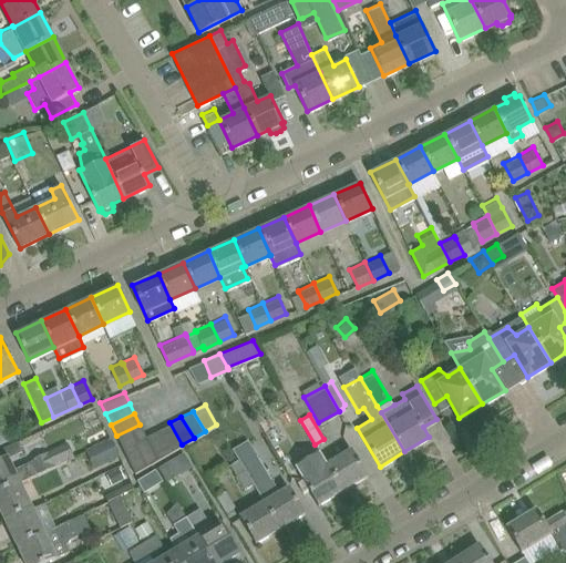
[(0,441),(10,437),(3,421),(0,422),(0,441)]
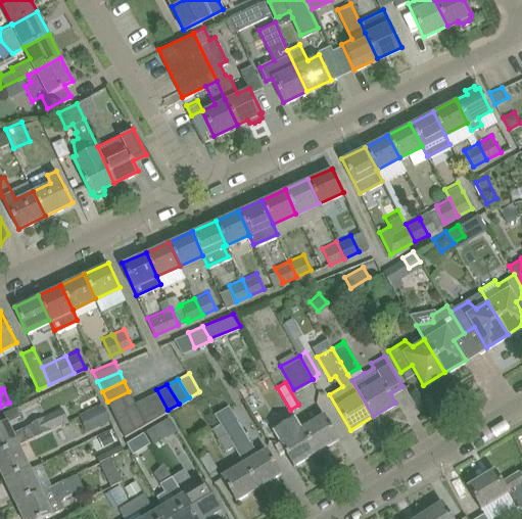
[(156,389),(145,395),(157,416),(168,410),(156,389)]
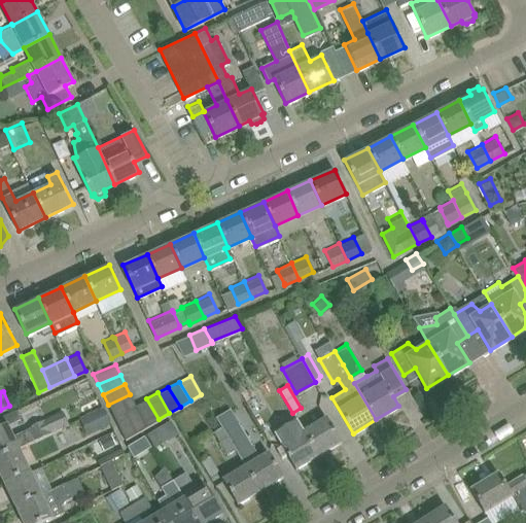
[(108,405),(113,415),(135,404),(130,394),(108,405)]
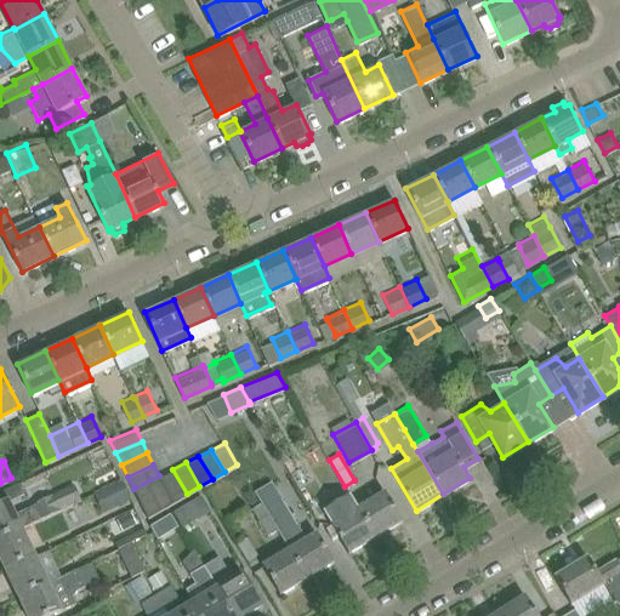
[(159,475),(134,489),(148,517),(187,494),(172,469),(159,475)]
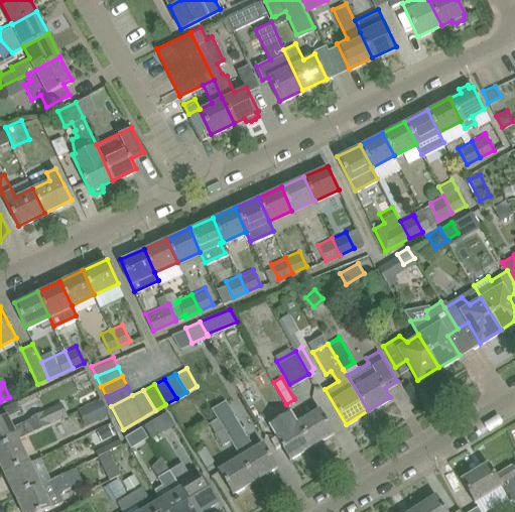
[(78,407),(85,423),(107,413),(100,397),(78,407)]
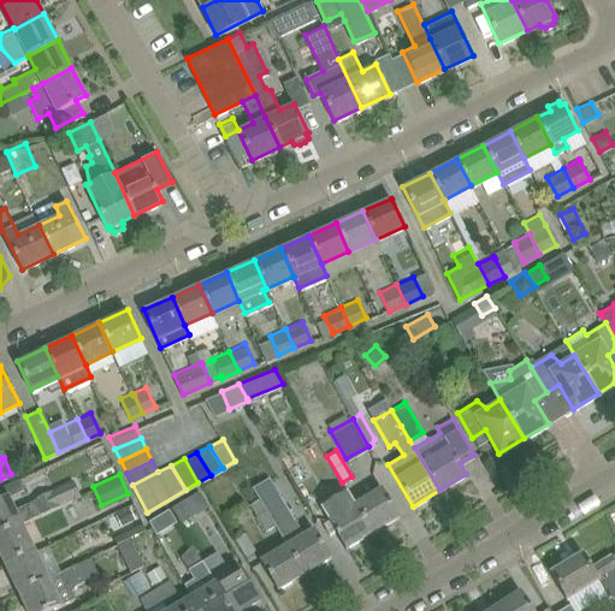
[(0,532),(19,522),(39,511),(64,499),(78,492),(72,478),(37,494),(37,496),(13,508),(6,494),(22,487),(17,478),(0,486),(0,532)]
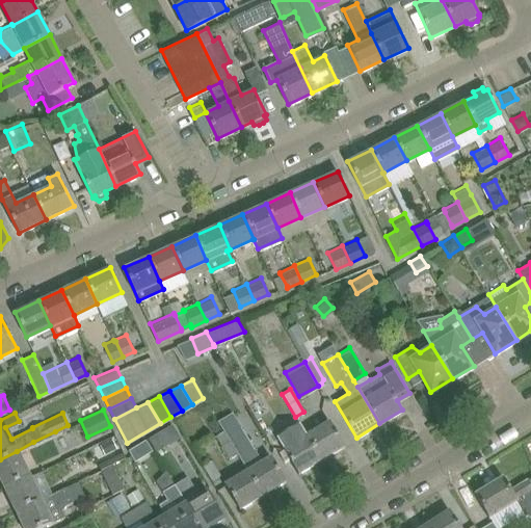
[(232,413),(218,422),(222,429),(229,440),(230,440),(237,452),(247,470),(262,494),(285,480),(270,455),(261,462),(232,413)]
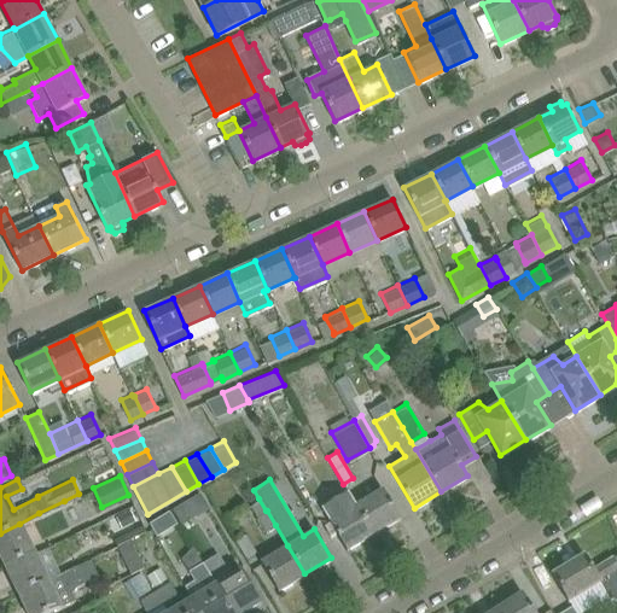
[(345,488),(319,503),(329,520),(345,549),(372,532),(356,505),(345,488)]
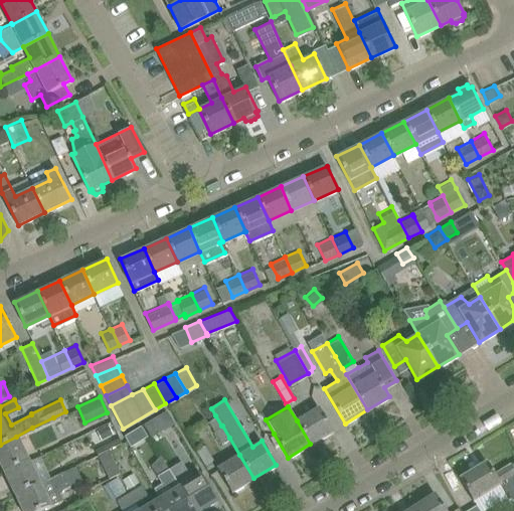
[(319,407),(297,420),(310,444),(333,431),(319,407)]
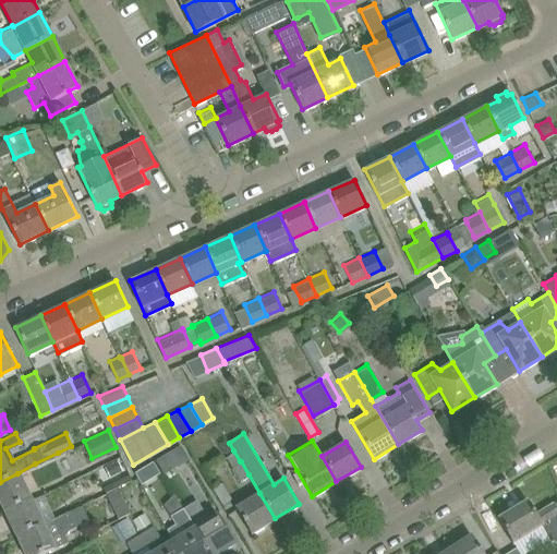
[(180,445),(168,452),(174,464),(188,457),(180,445)]
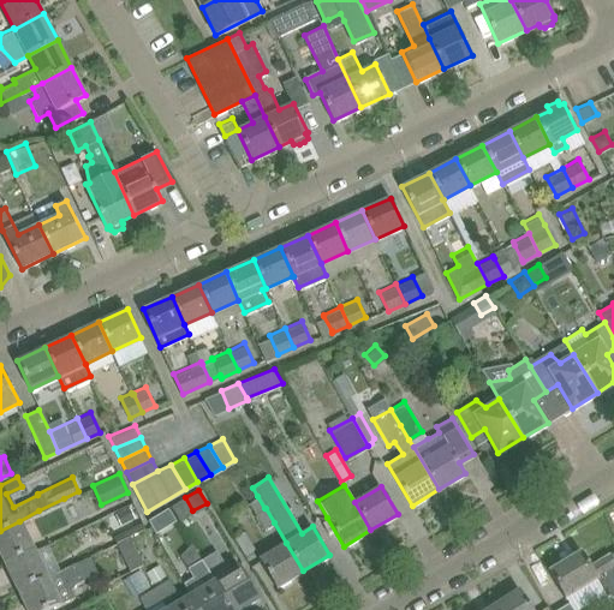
[(257,496),(248,502),(256,514),(264,528),(274,522),(266,508),(264,508),(257,496)]
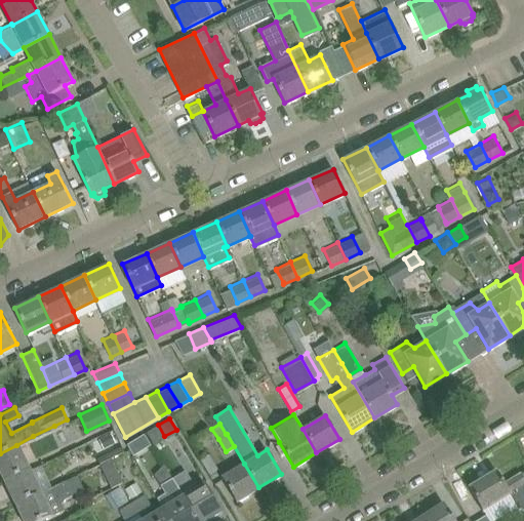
[(103,447),(115,441),(110,432),(98,438),(103,447)]
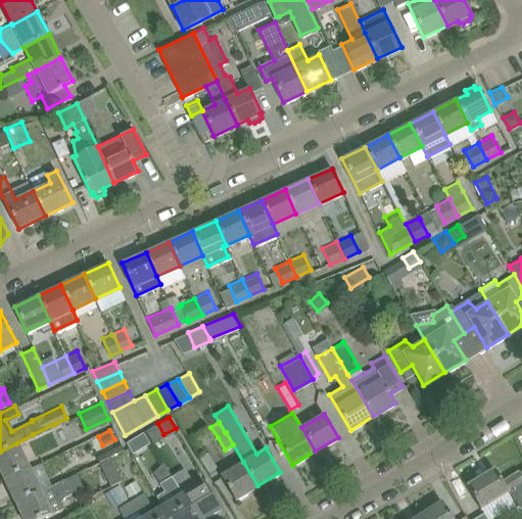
[(130,439),(126,441),(128,445),(132,453),(149,442),(143,431),(140,433),(130,439)]
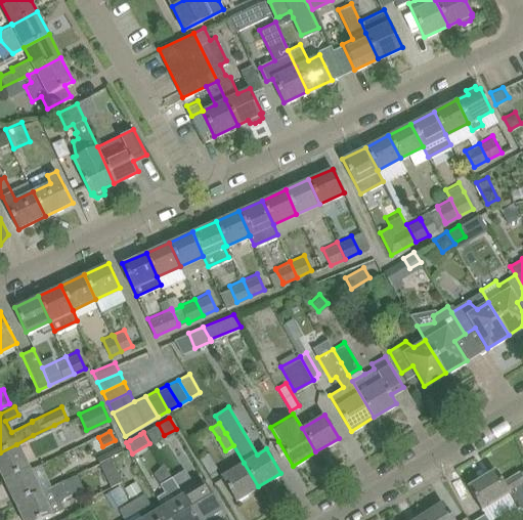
[(121,443),(96,456),(98,461),(123,448),(121,443)]
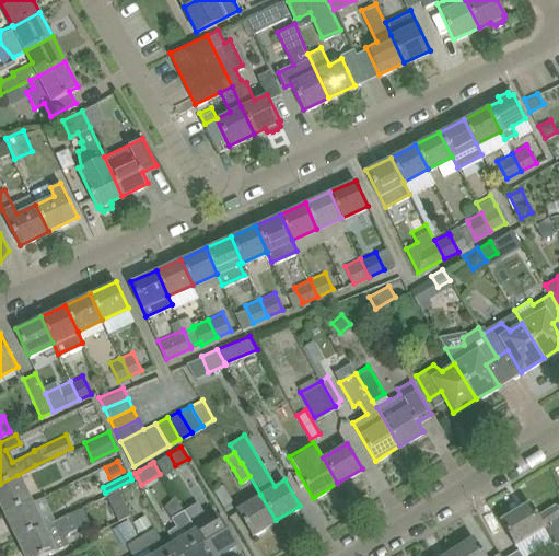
[(0,504),(4,512),(30,499),(18,475),(0,484),(0,504)]
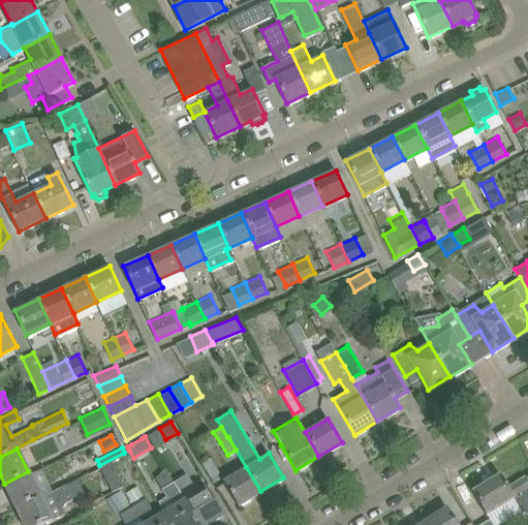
[(200,460),(210,477),(219,472),(209,455),(200,460)]
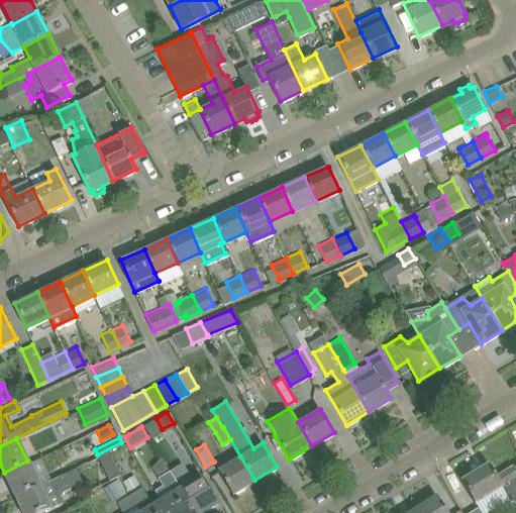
[(97,455),(109,478),(119,473),(108,449),(97,455)]
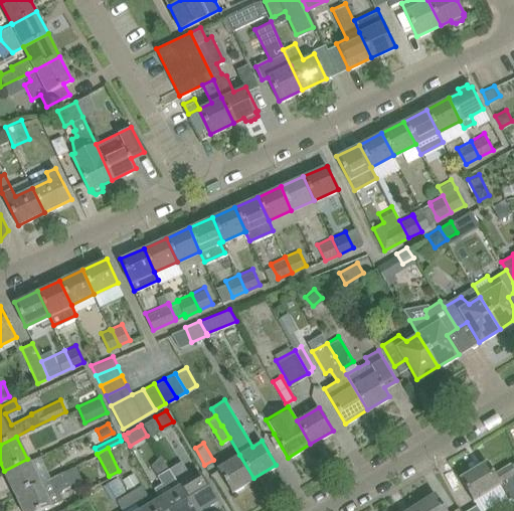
[(239,455),(217,468),(231,492),(253,478),(239,455)]
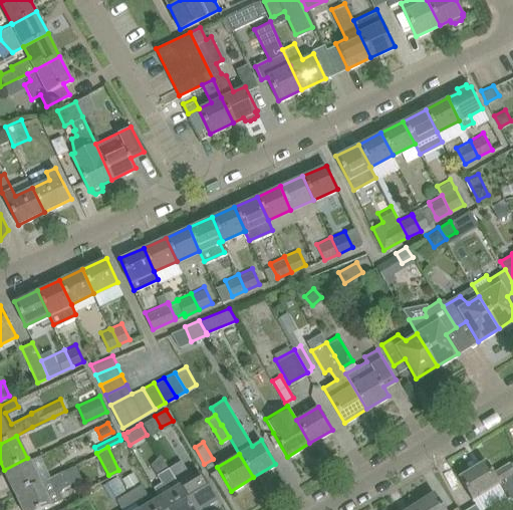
[(4,470),(15,492),(39,480),(38,479),(27,458),(4,470)]
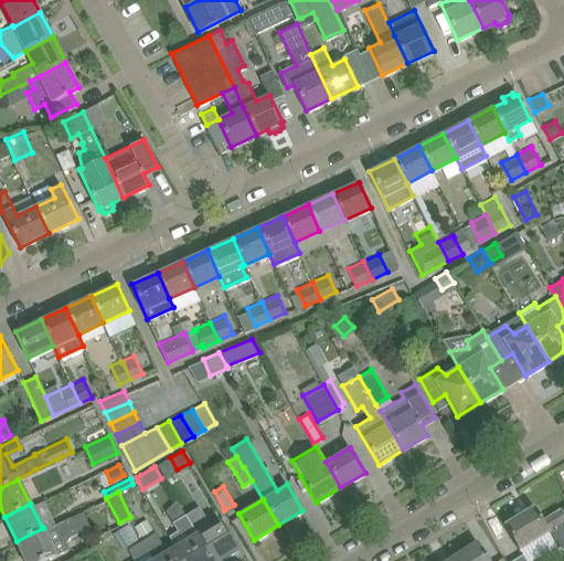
[(199,505),(184,512),(191,524),(198,533),(213,560),(217,560),(238,549),(220,519),(211,525),(199,505)]
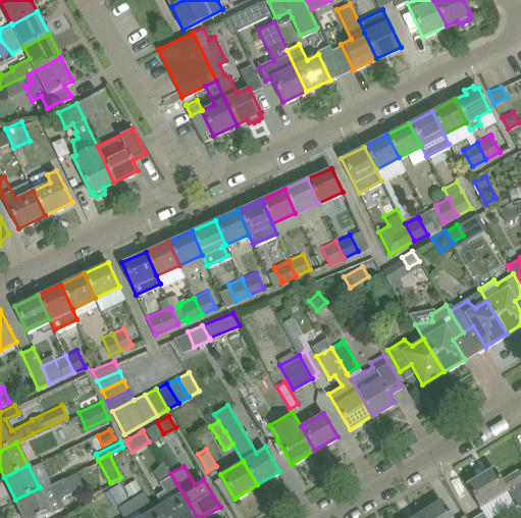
[(465,484),(479,507),(506,490),(512,502),(520,504),(520,503),(520,467),(518,469),(517,469),(501,479),(493,467),(465,484)]
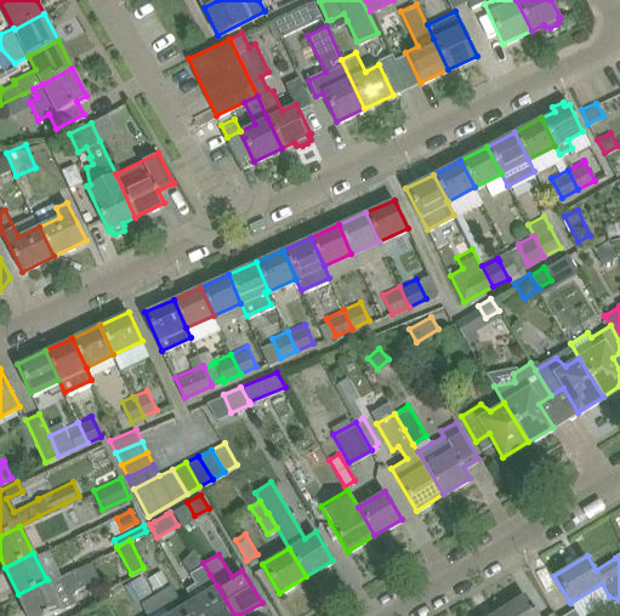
[(203,563),(189,571),(197,583),(210,575),(203,563)]
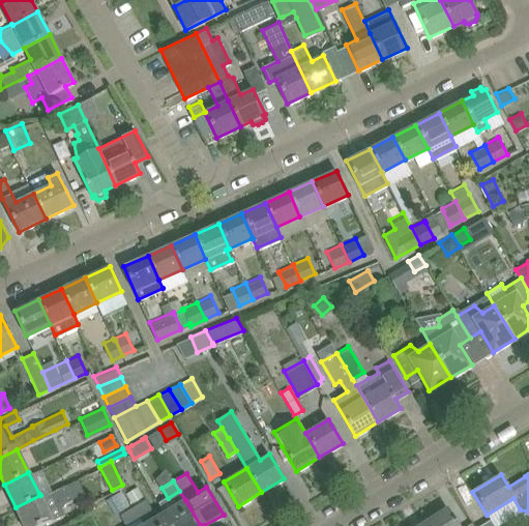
[(61,506),(64,501),(70,498),(64,486),(40,497),(40,495),(16,507),(23,525),(38,525),(52,520),(52,519),(64,513),(61,506)]
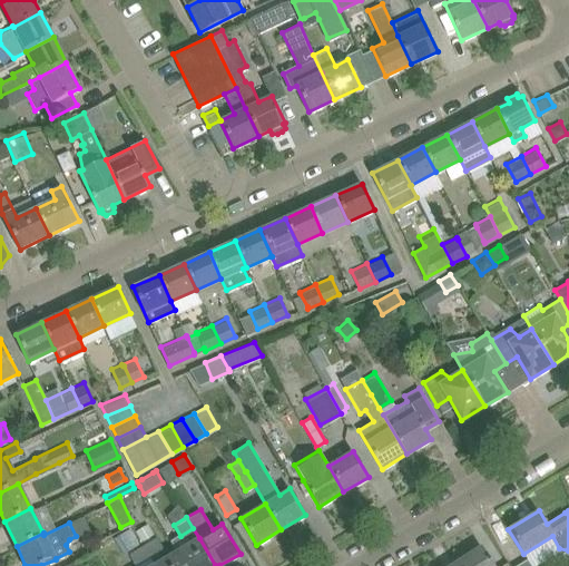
[(135,529),(143,543),(154,536),(146,523),(135,529)]
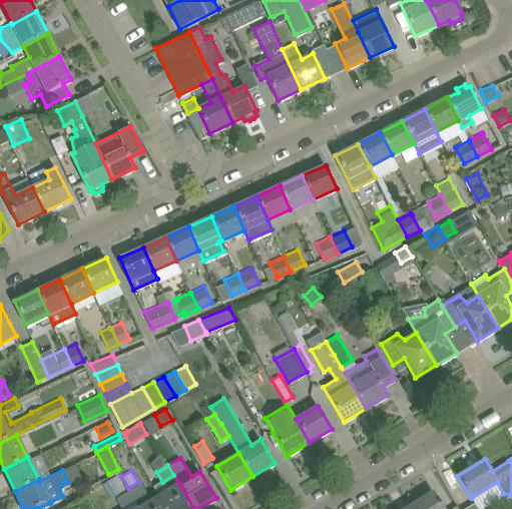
[(116,473),(105,479),(116,496),(126,490),(116,473)]
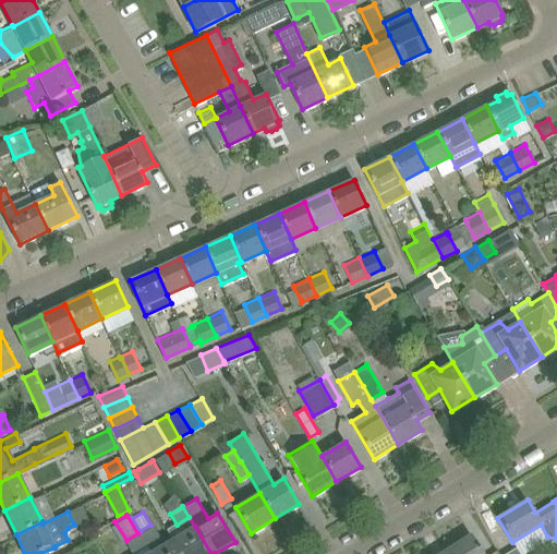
[(152,525),(140,533),(146,545),(159,538),(152,525)]
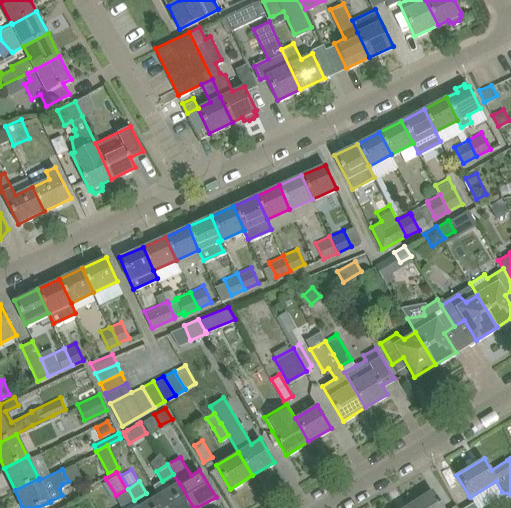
[(193,507),(179,483),(159,495),(166,507),(193,507)]
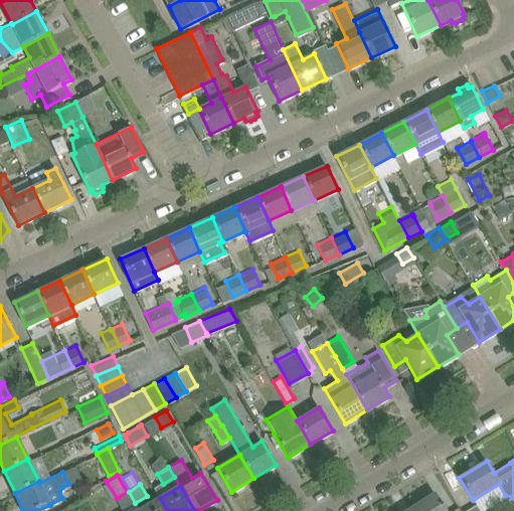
[(135,503),(129,492),(117,499),(123,510),(135,503)]
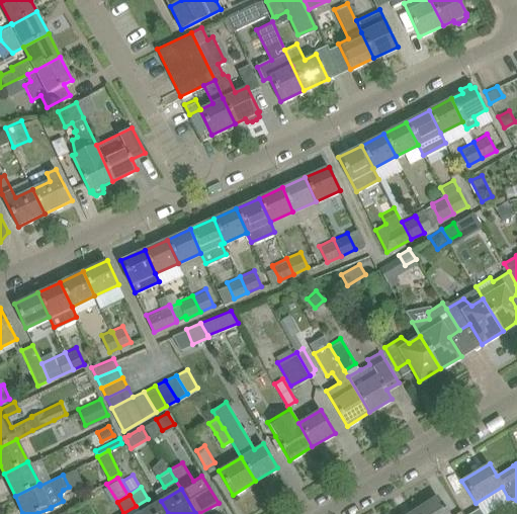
[(415,510),(417,513),(448,513),(437,496),(415,510)]
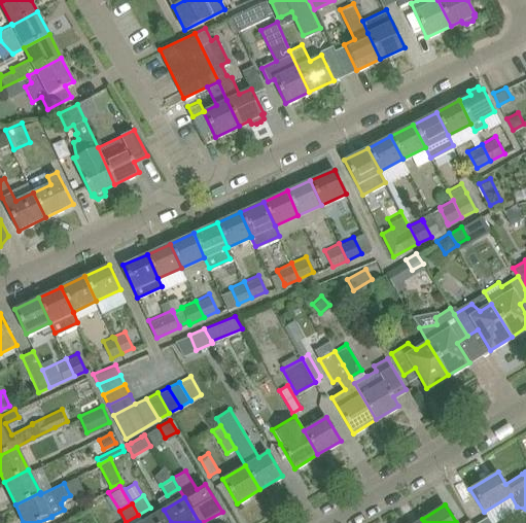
[(171,522),(164,510),(143,522),(171,522)]
